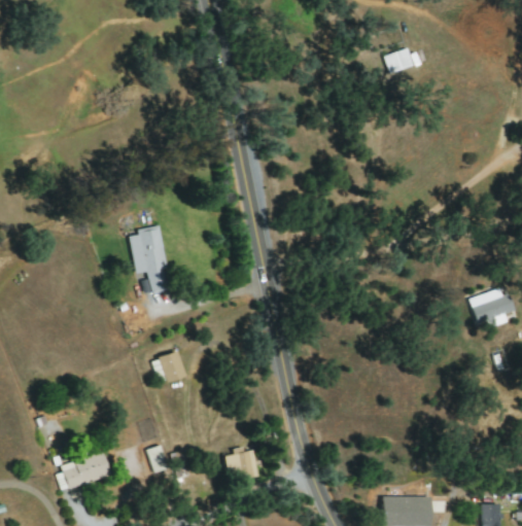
[(384,56),(390,72),(414,65),(408,47),(384,56)]
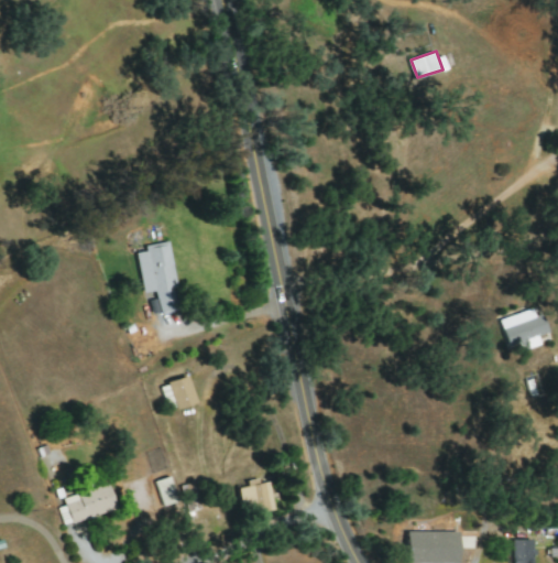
[(139,252),(145,292),(156,290),(157,298),(151,299),(154,314),(183,310),(171,241),(146,245),(148,250),(139,252)]
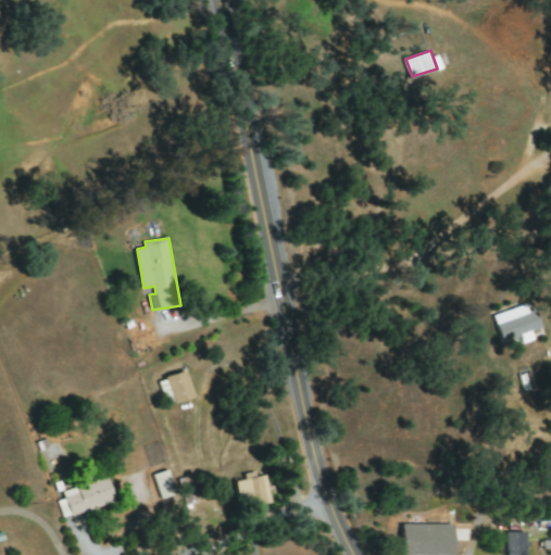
[(518,344),(536,339),(534,330),(543,327),(538,308),(530,311),(528,303),(496,314),(504,342),(516,338),(518,344)]
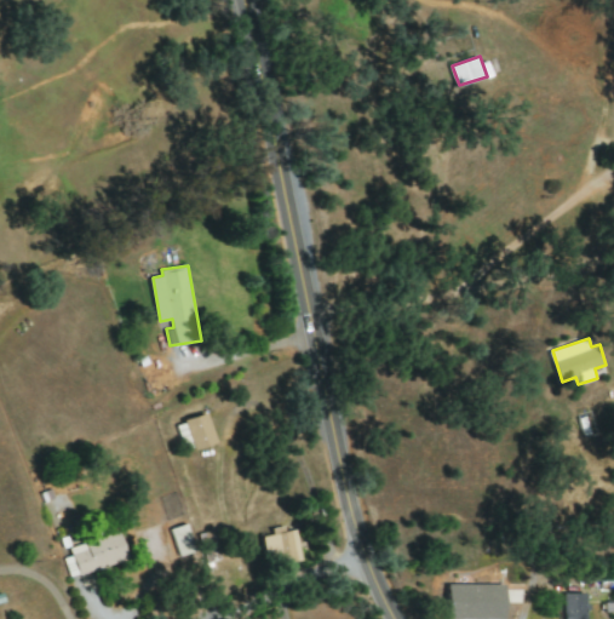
[(187,420),(198,450),(219,441),(208,412),(187,420)]
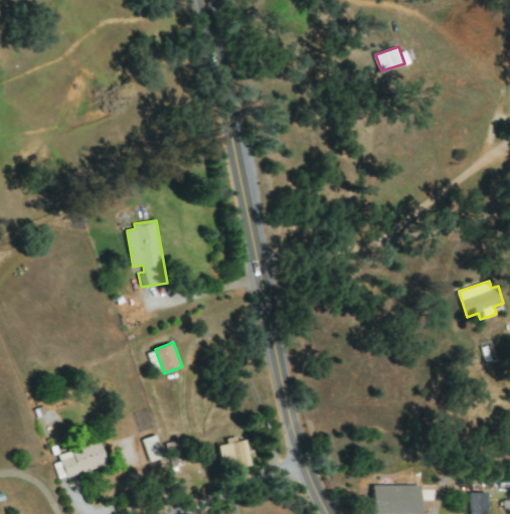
[(150,461),(164,458),(159,435),(145,438),(150,461)]
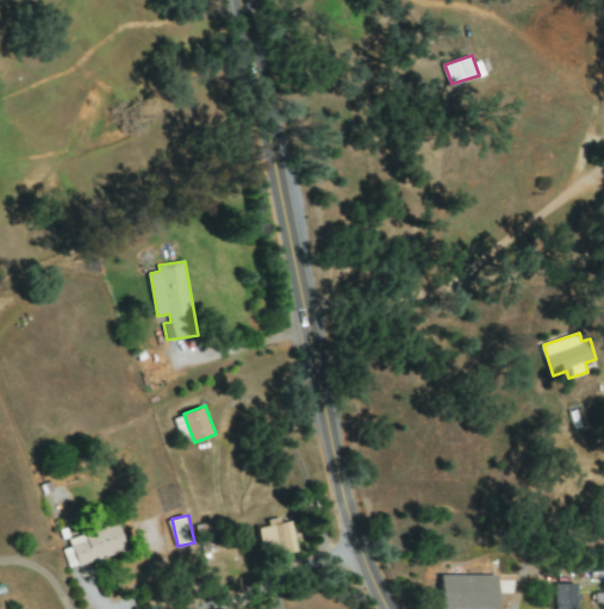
[(293,521),(282,522),(281,517),(269,520),(271,526),(261,527),(267,558),(299,551),(293,521)]
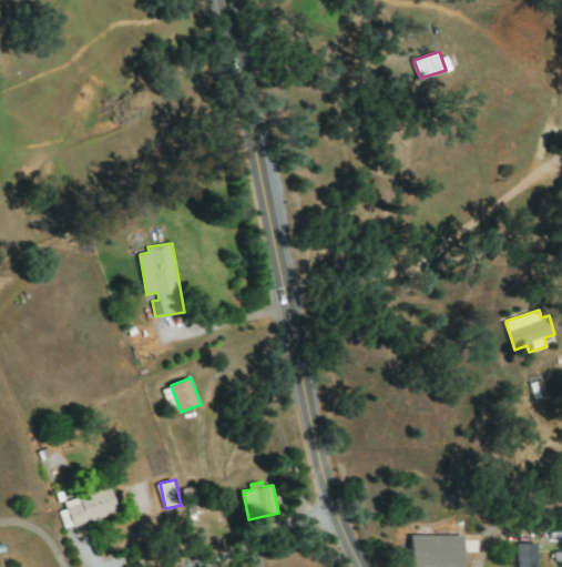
[(197,485),(184,489),(192,514),(205,510),(197,485)]
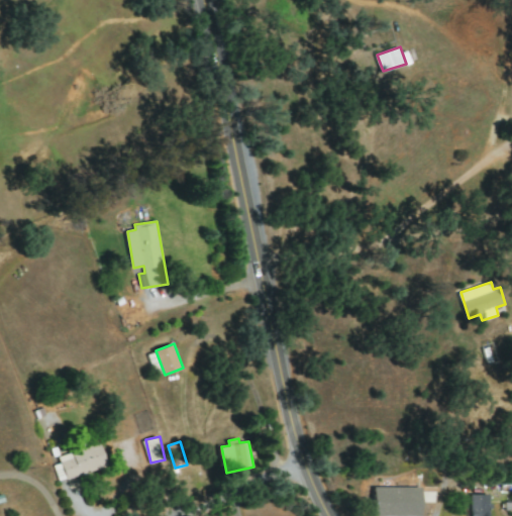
[(68,478),(108,467),(102,444),(62,454),(68,478)]
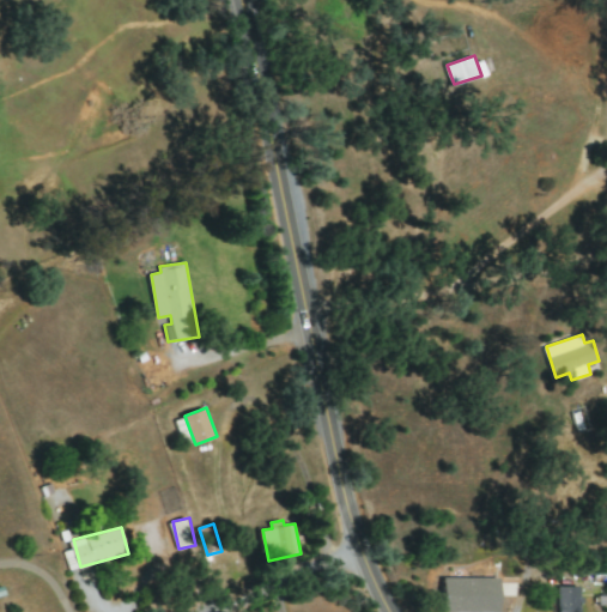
[(445,611),(453,611),(501,611),(502,577),(447,576),(445,611)]
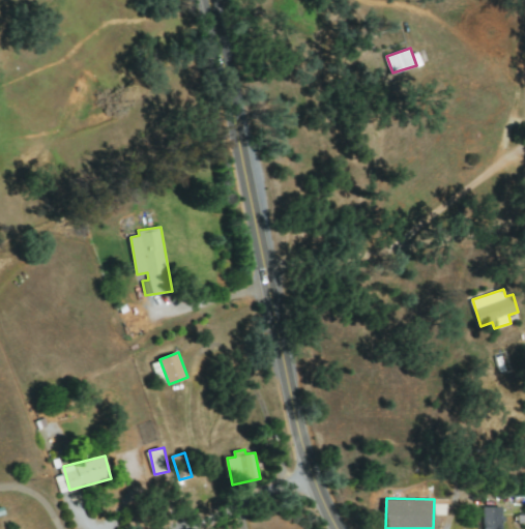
[(503,528),(503,506),(485,506),(484,528),(503,528)]
